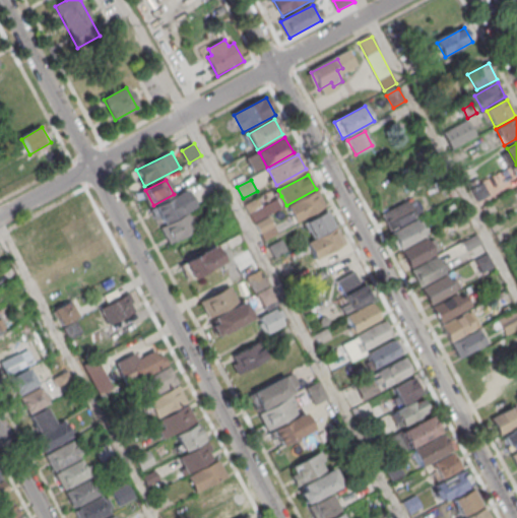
[(478,203),(472,190),(483,184),(491,196),(478,203)]
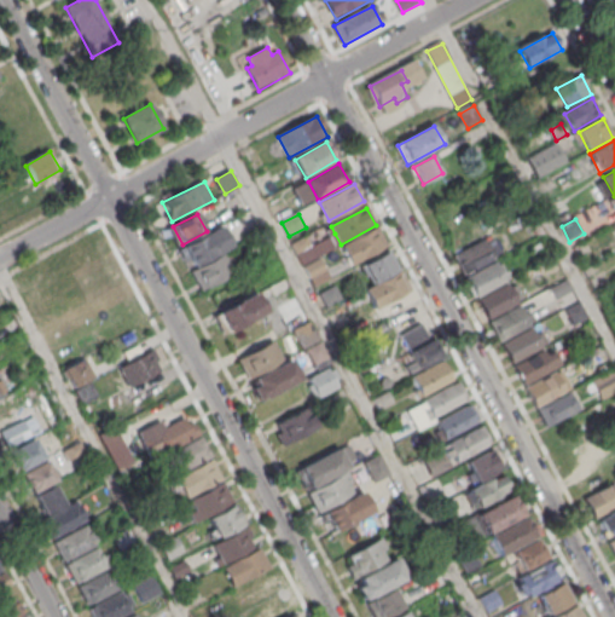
[(192,270),(181,251),(221,229),(232,248),(192,270)]
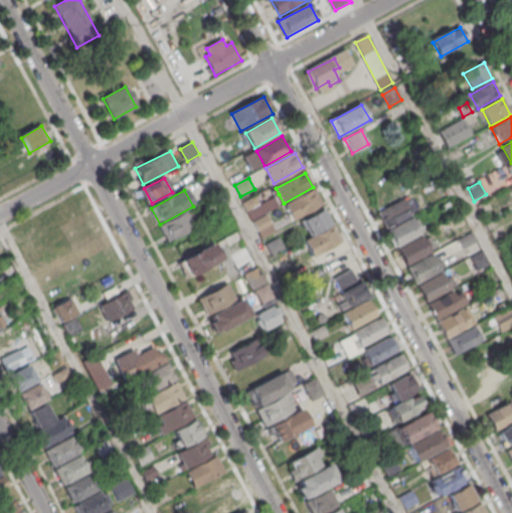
[(293,221),(286,207),(314,191),(322,206),(293,221)]
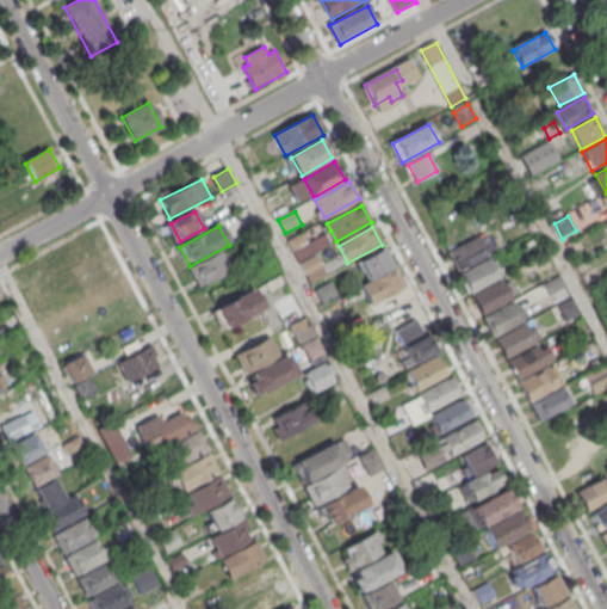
[(295,252),(301,263),(336,241),(330,231),(309,244),(295,252)]
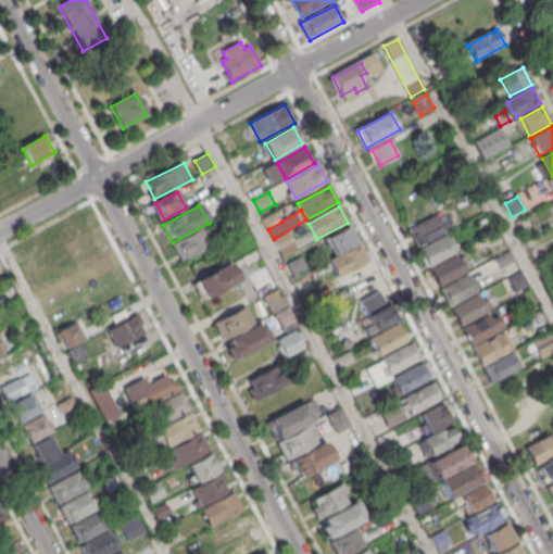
[(264,221),(268,229),(281,222),(277,213),(264,221)]
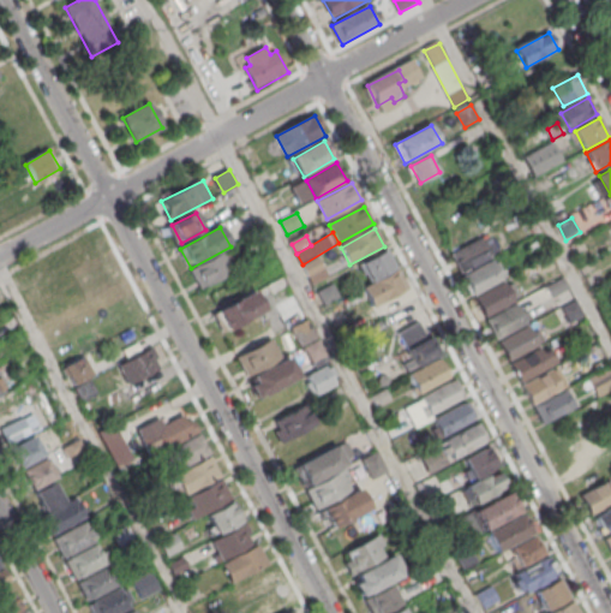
[(463,274),(454,255),(481,240),(491,260),(463,274)]
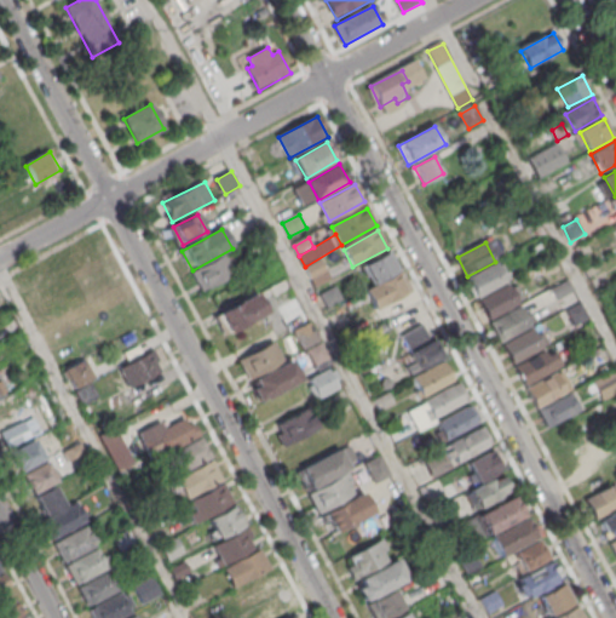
[(374,285),(366,267),(392,252),(401,270),(374,285)]
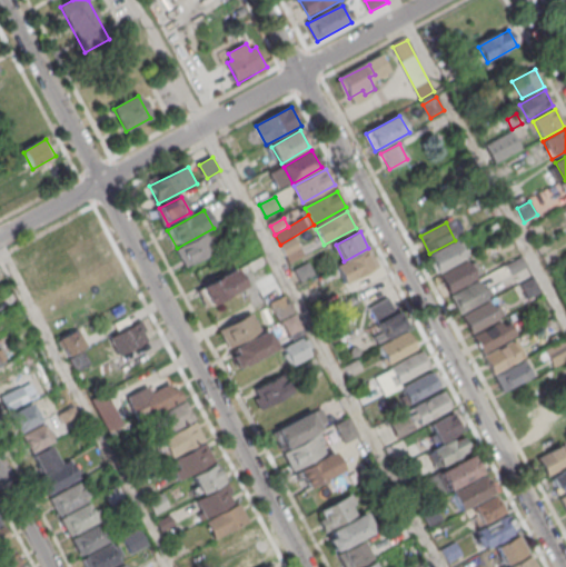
[(187,267),(178,250),(210,234),(219,249),(187,267)]
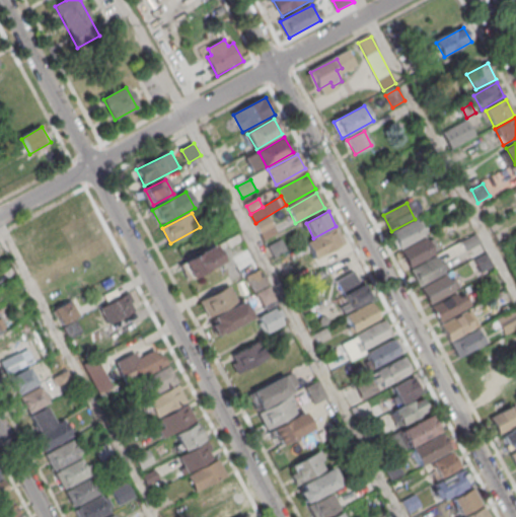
[(256,225),(265,240),(278,232),(270,218),(256,225)]
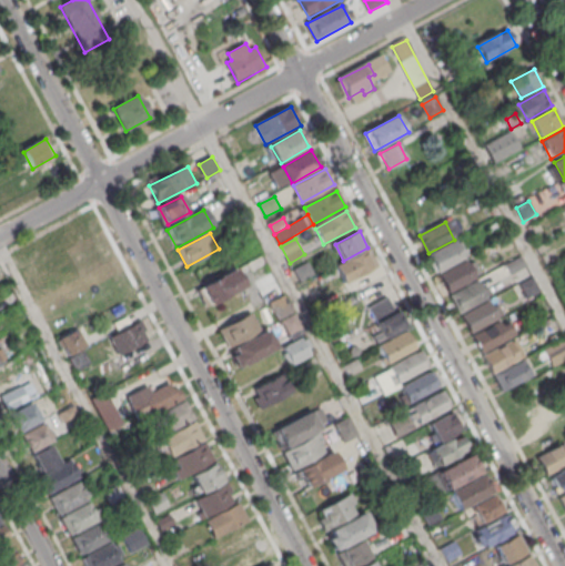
[(439,274),(430,256),(457,242),(466,260),(439,274)]
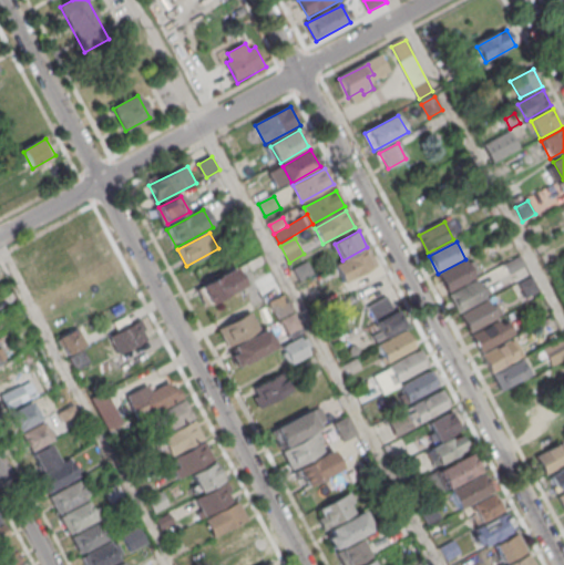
[(345,284),(336,266),(369,248),(378,266),(345,284)]
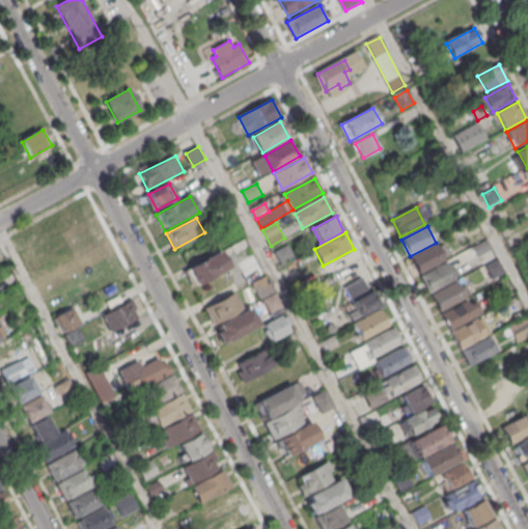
[(479,256),(474,248),(487,242),(491,249),(479,256)]
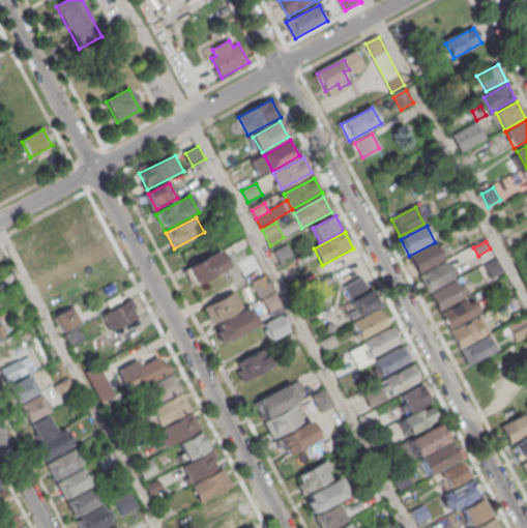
[(419,274),(410,257),(438,243),(446,260),(419,274)]
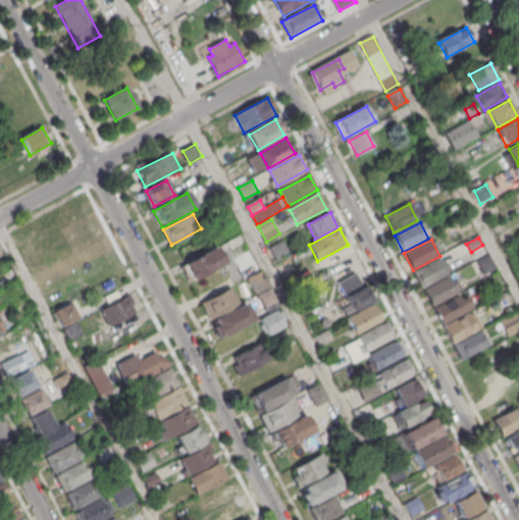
[(277,260),(271,249),(283,242),(290,253),(277,260)]
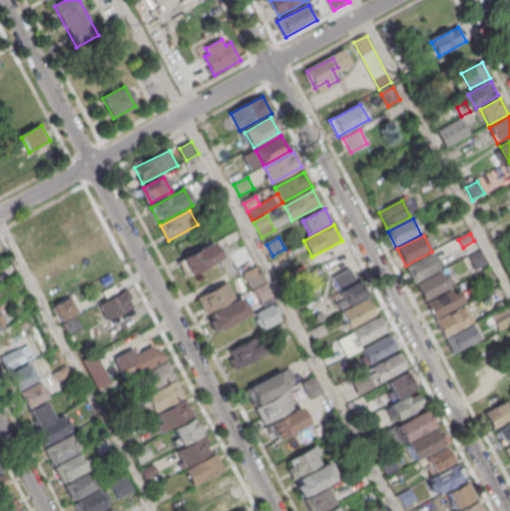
[(189,277),(181,262),(212,244),(220,260),(189,277)]
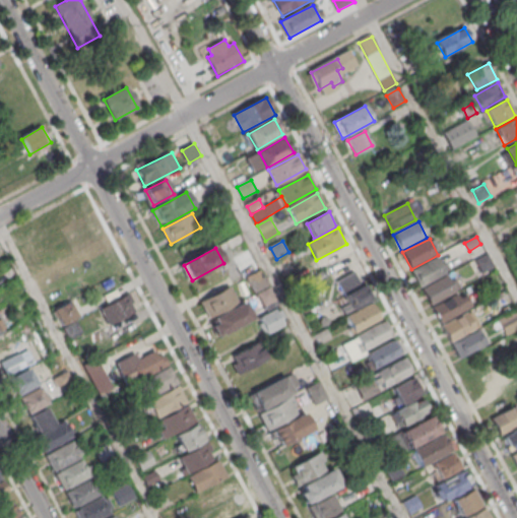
[(483,273),(477,262),(489,256),(495,268),(483,273)]
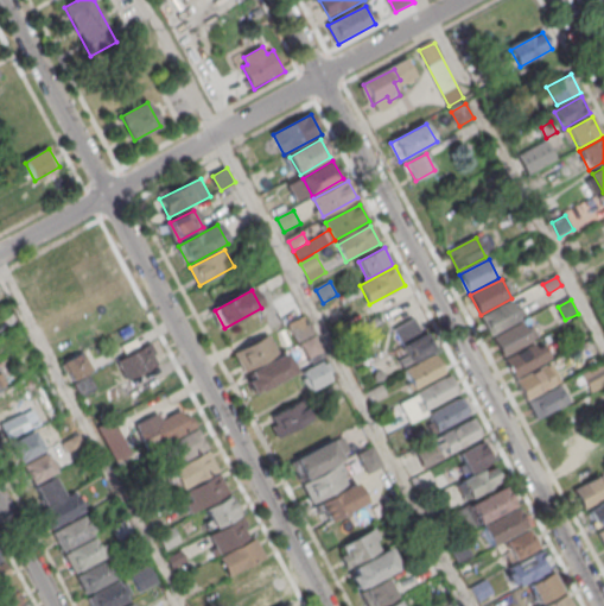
[(494,338),(483,317),(513,302),(522,321),(494,338)]
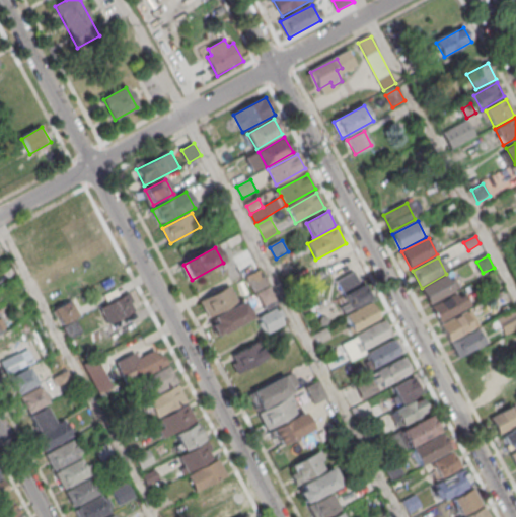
[(256,292),(248,278),(261,272),(269,286),(256,292)]
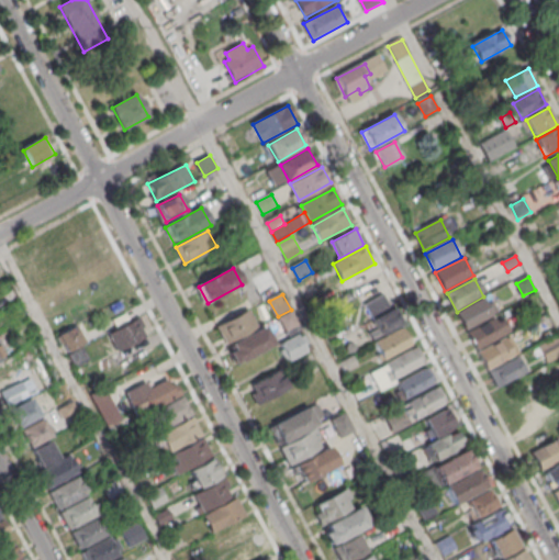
[(381,336),(366,306),(386,297),(401,325),(381,336)]
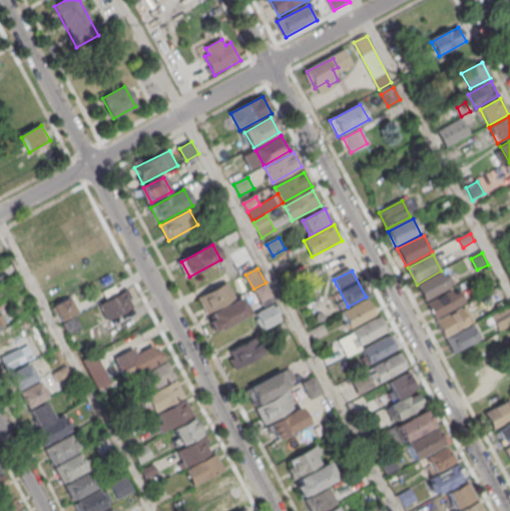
[(426,302),(418,286),(443,273),(451,289),(426,302)]
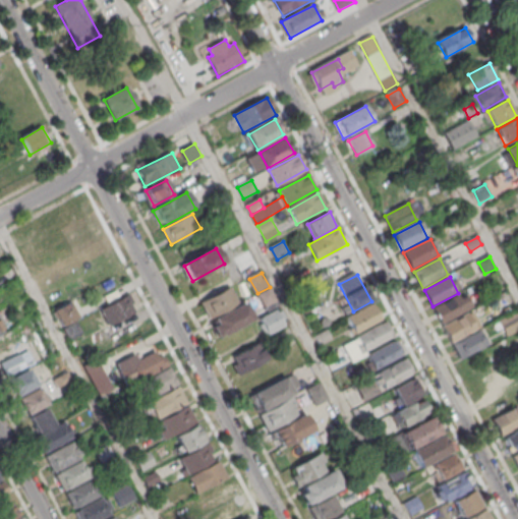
[(211,319),(203,303),(232,288),(240,302),(211,319)]
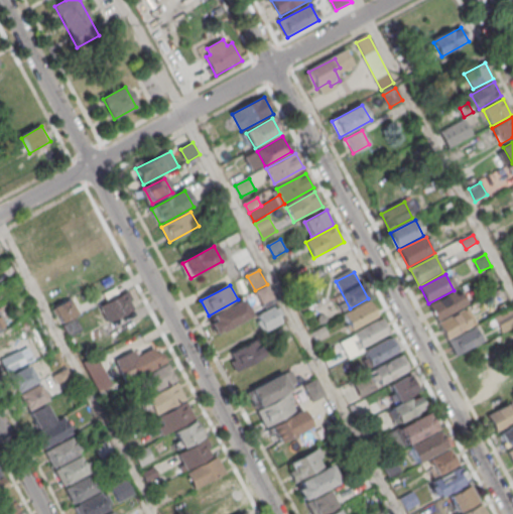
[(264,304),(258,292),(269,286),(275,298),(264,304)]
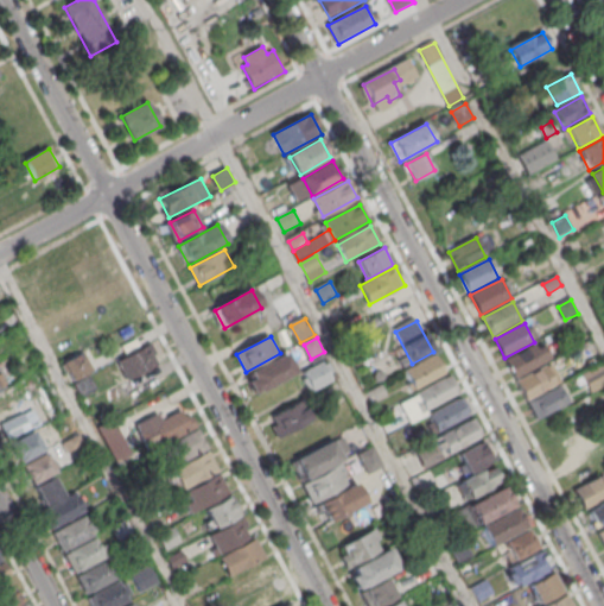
[(516,379),(507,361),(534,346),(538,351),(545,347),(553,360),(516,379)]
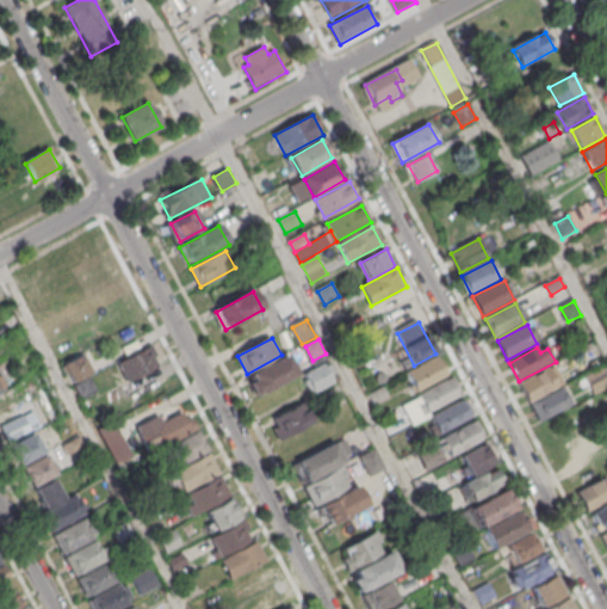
[(130,382),(121,365),(149,350),(159,367),(130,382)]
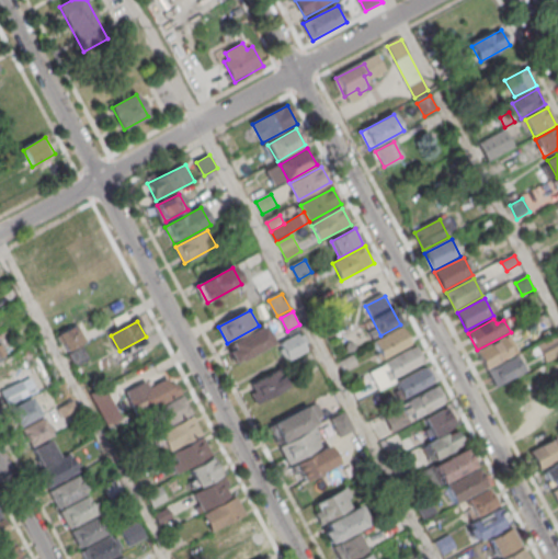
[(70,352),(61,335),(79,327),(88,343),(70,352)]
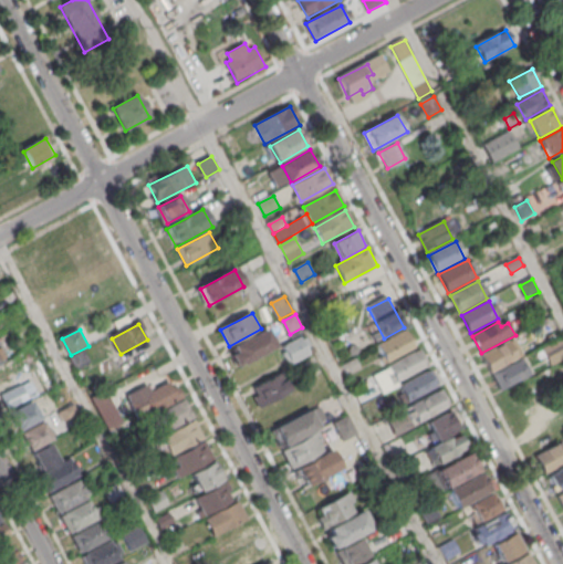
[(242,365),(233,348),(268,330),(277,347),(242,365)]
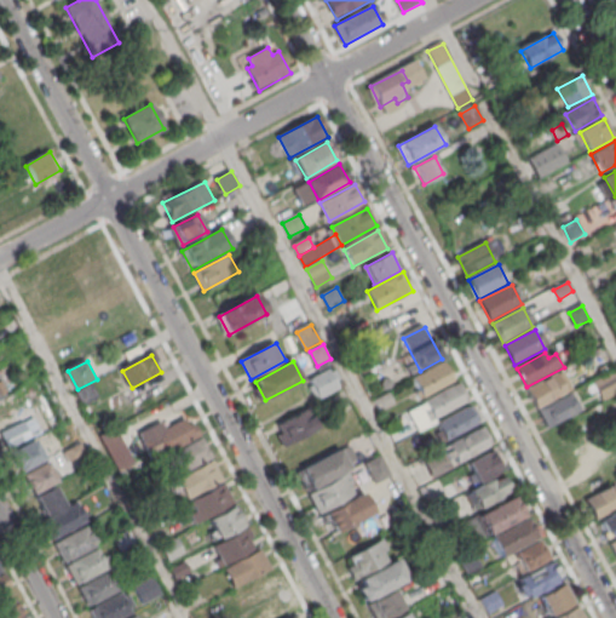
[(421,399),(412,379),(448,361),(458,379),(421,399)]
